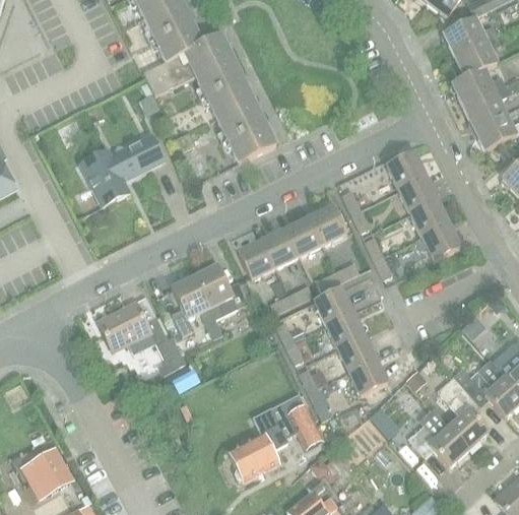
[(0,0),(0,197),(16,188),(2,161),(1,162),(0,158),(0,11),(3,0),(0,0)]
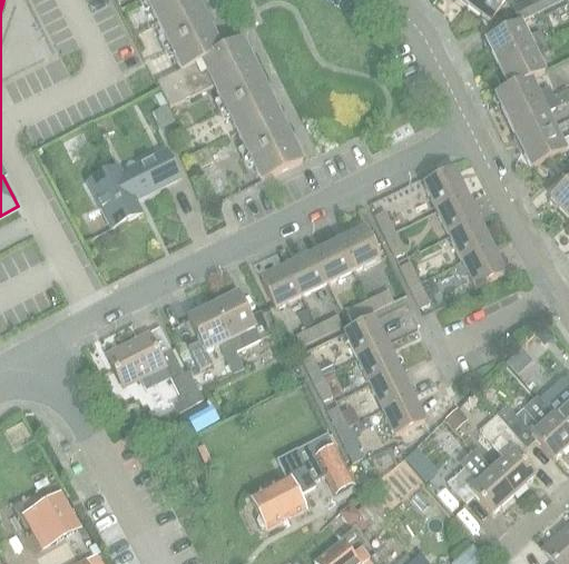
[(224,102),(217,106),(221,111),(227,109),(262,178),(302,158),(292,137),(288,129),(268,90),(264,81),(242,37),(235,40),(222,47),(198,0),(139,0),(140,2),(144,0),(148,0),(168,40),(162,43),(164,50),(170,47),(182,67),(157,79),(162,89),(168,101),(169,105),(214,82),(224,102)]
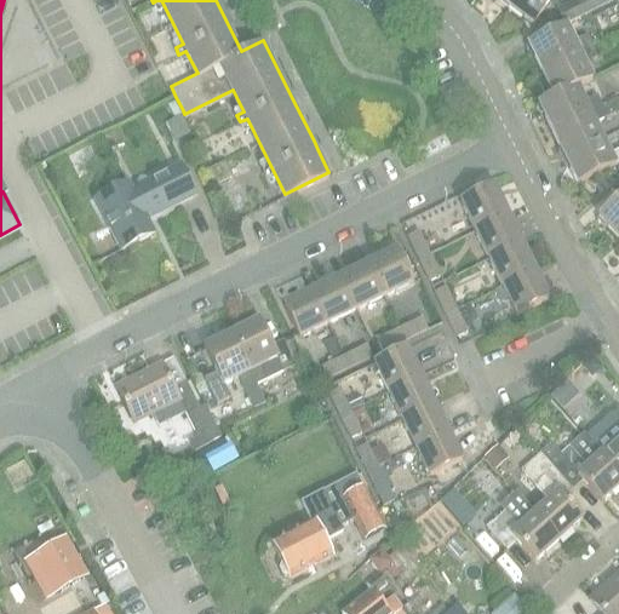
[(511,0),(509,4),(525,16),(523,18),(531,23),(548,0),(511,0)]
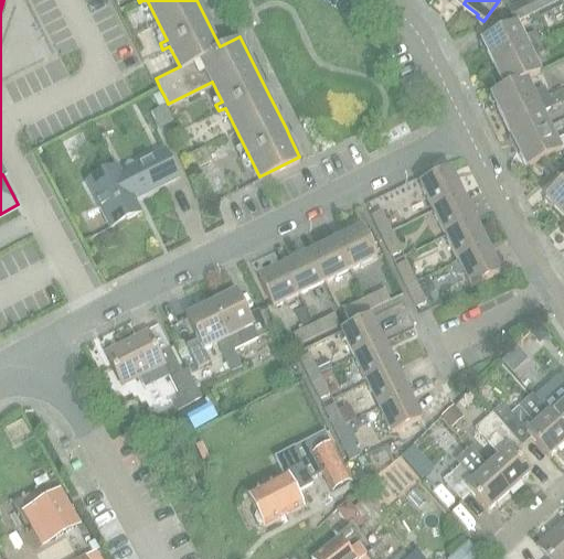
[(507,4),(514,19),(533,10),(553,0),(515,0),(507,4)]
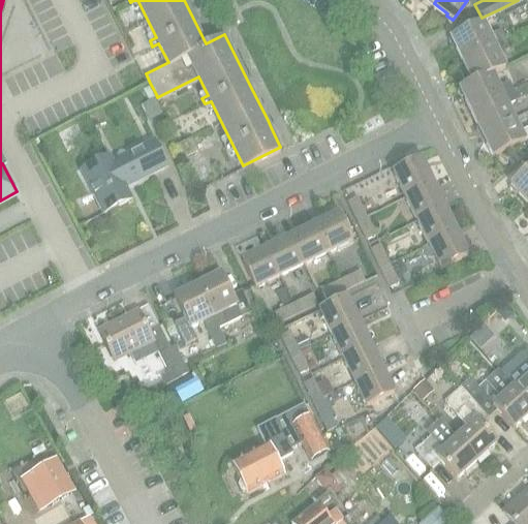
[(455,42),(462,57),(505,35),(501,27),(490,32),(483,19),(448,36),(452,42),(455,42)]
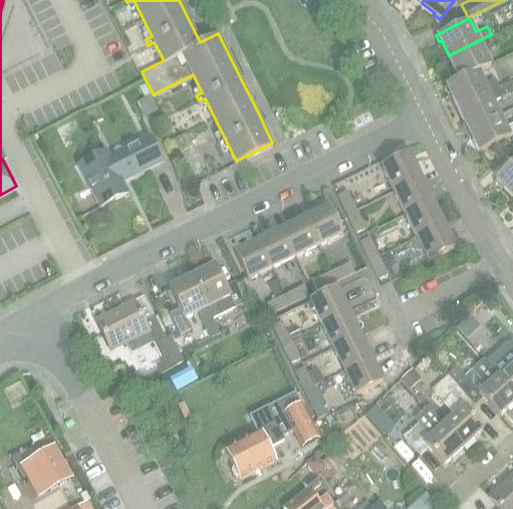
[(454,71),(457,77),(478,68),(491,62),(485,49),(495,44),(491,34),(449,55),(456,70),(454,71)]
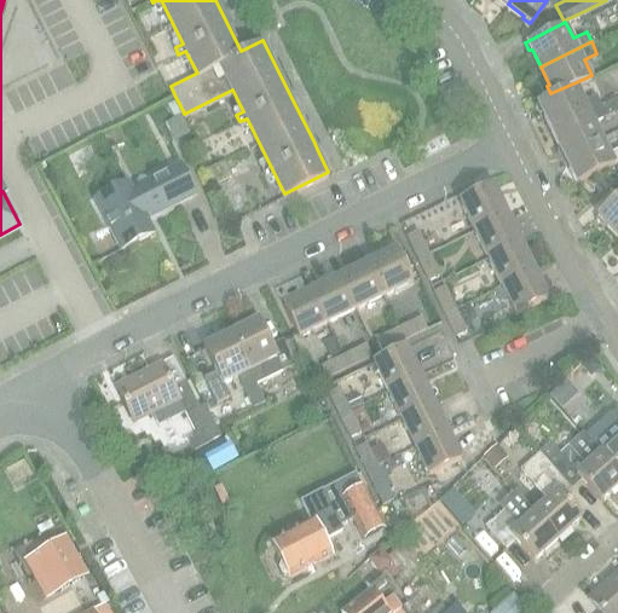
[(542,109),(550,126),(601,102),(596,91),(583,97),(576,82),(550,93),(535,102),(536,102),(539,110),(542,109)]
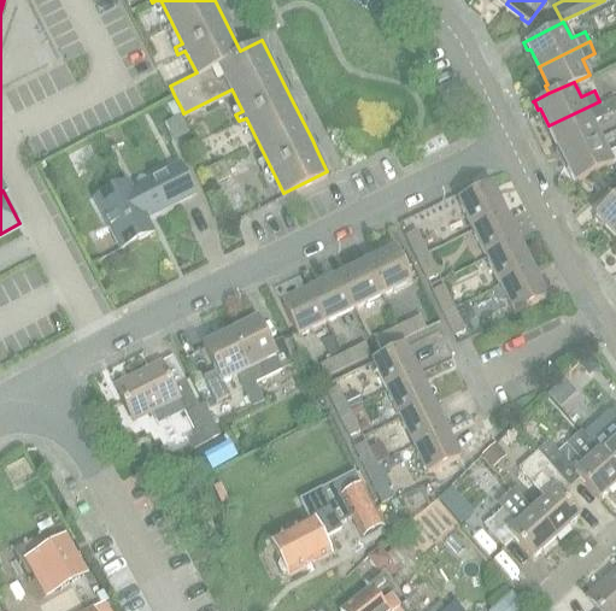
[(555,146),(558,153),(599,134),(592,119),(605,112),(615,107),(615,94),(599,101),(549,125),(558,144),(555,146)]
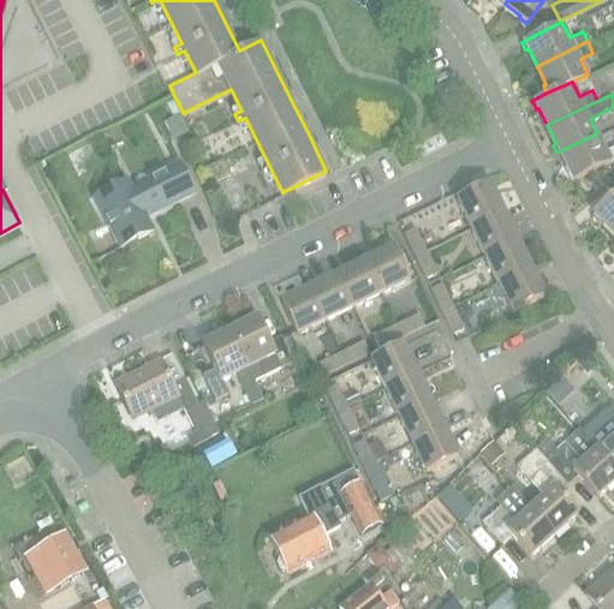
[(174,96),(167,100),(173,113),(180,111),(182,109),(174,96)]
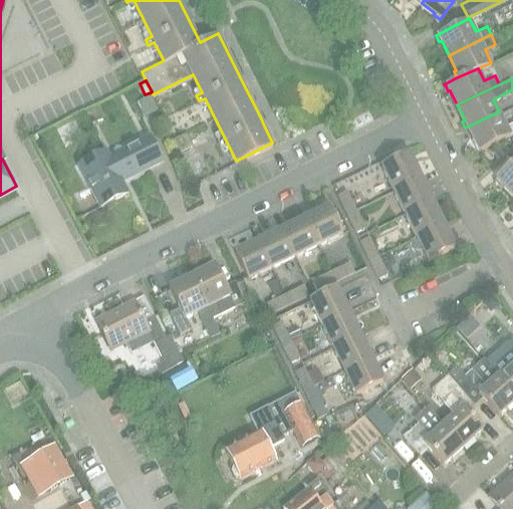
[(145,94),(138,97),(145,113),(158,106),(151,92),(145,94)]
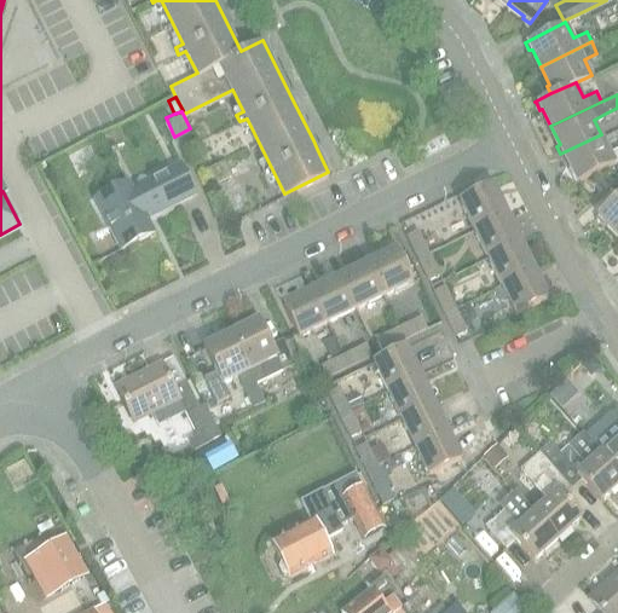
[(601,134),(560,154),(565,162),(567,161),(577,179),(617,158),(617,144),(608,149),(601,134)]
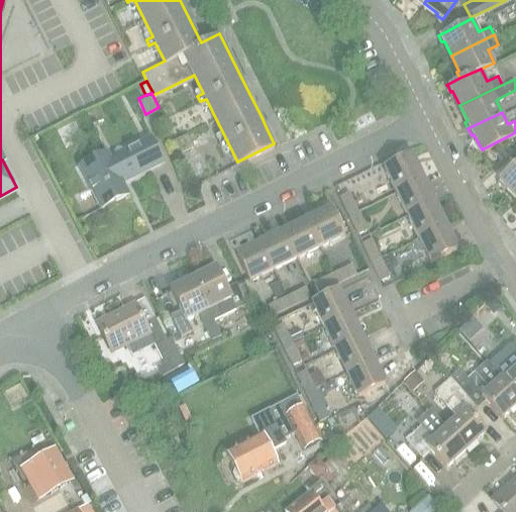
[(175,137),(182,150),(194,144),(188,131),(175,137)]
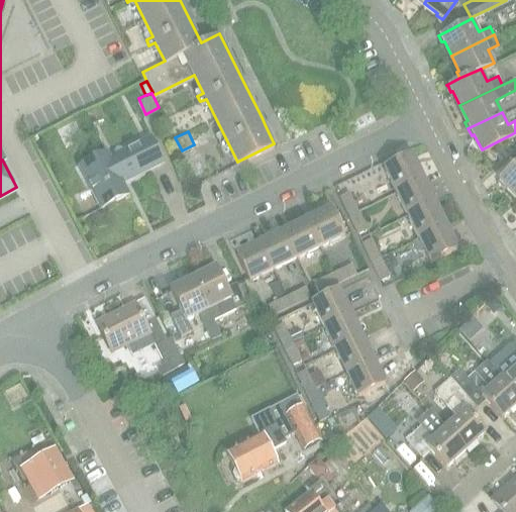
[(136,173),(163,160),(150,134),(109,155),(107,150),(80,164),(101,206),(128,192),(121,179),(135,171),(136,173)]
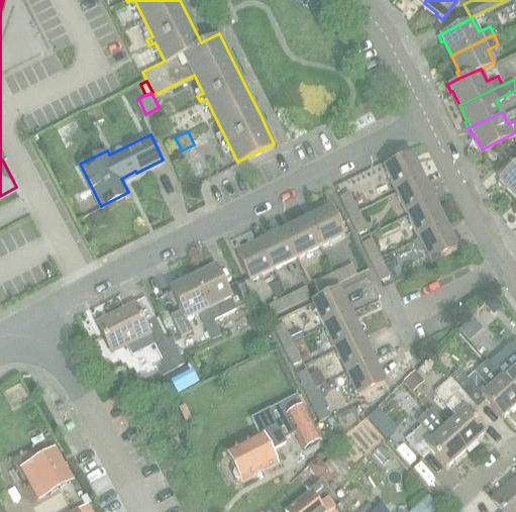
[(505,183),(515,194),(515,145),(508,152),(515,161),(515,163),(498,179),(503,185),(505,183)]
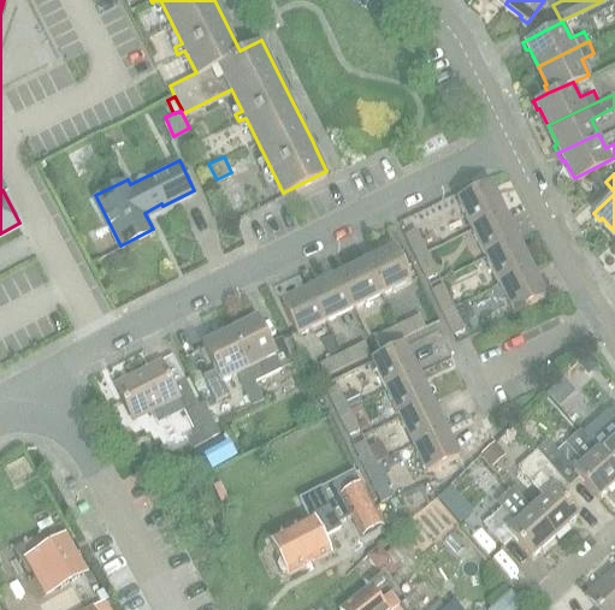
[(459,197),(471,224),(503,208),(490,182),(459,197)]
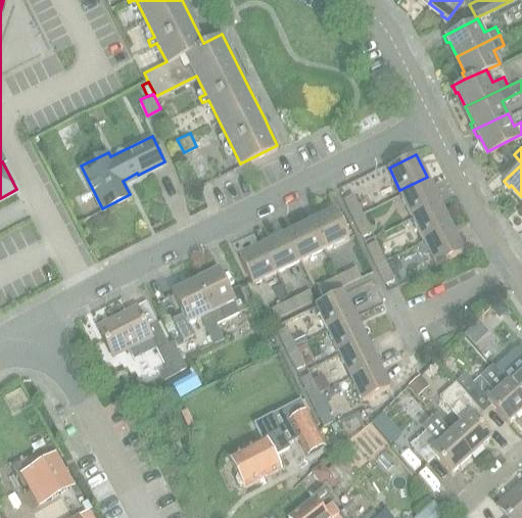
[(399,190),(411,212),(438,198),(427,177),(399,190)]
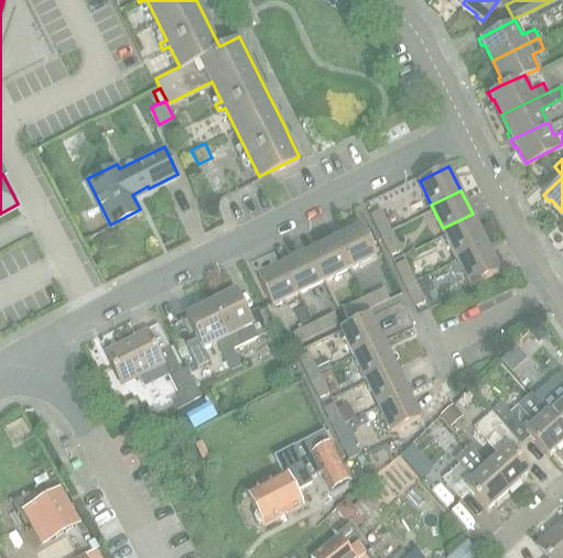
[(371,211),(380,230),(390,225),(381,206),(371,211)]
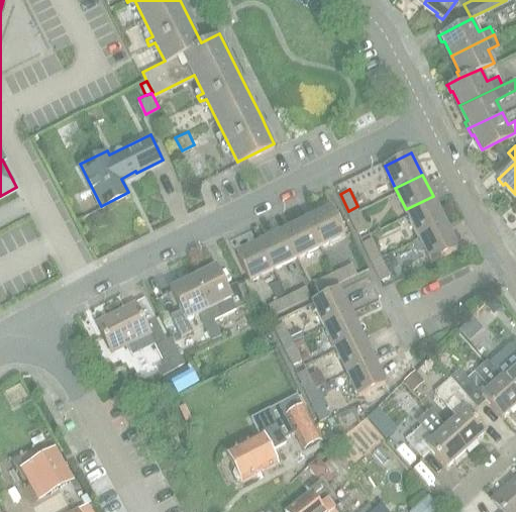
[(406,209),(418,235),(445,221),(433,196),(406,209)]
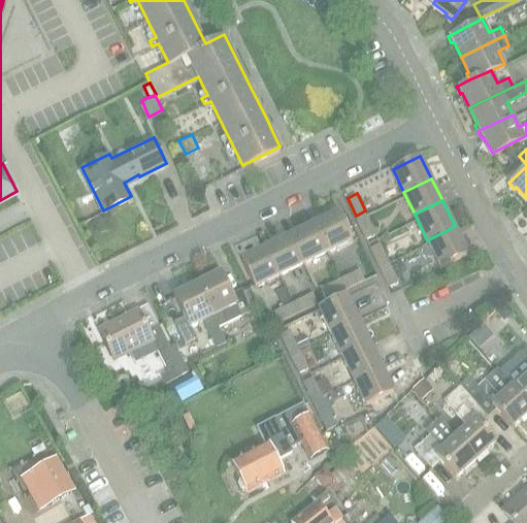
[(337,209),(313,222),(327,249),(351,237),(337,209)]
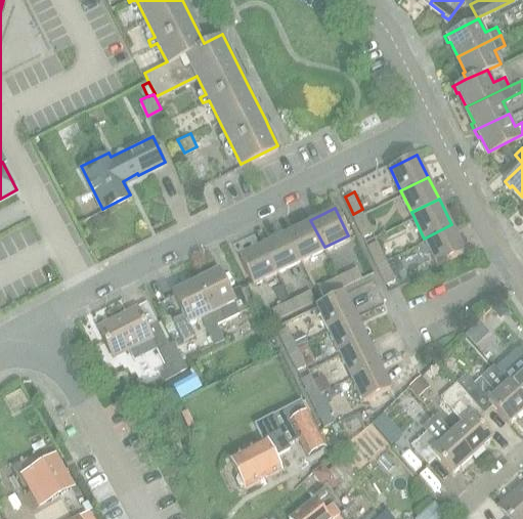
[(362,209),(353,214),(363,234),(373,229),(362,209)]
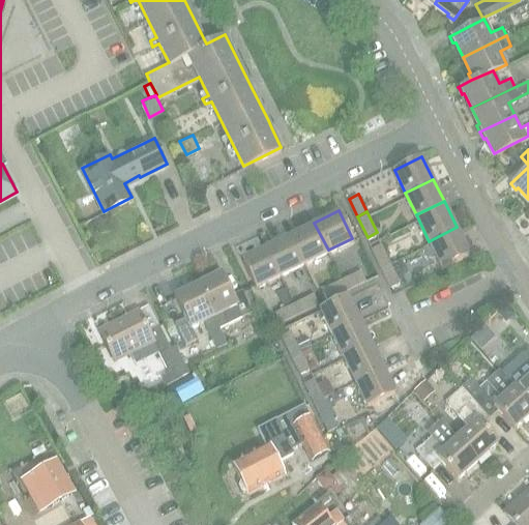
[(314,223),(289,235),(303,262),(328,250),(314,223)]
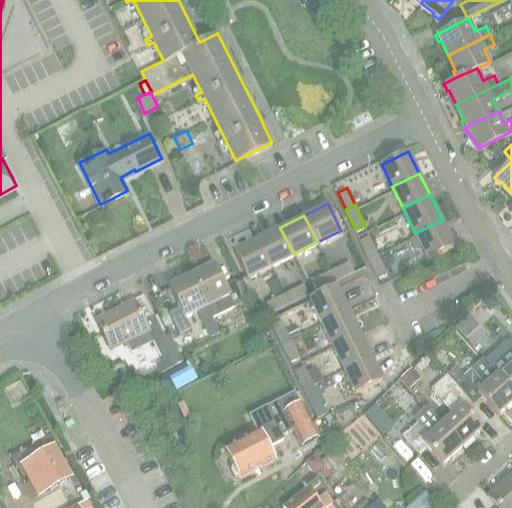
[(442,219),(415,233),(427,258),(454,244),(442,219)]
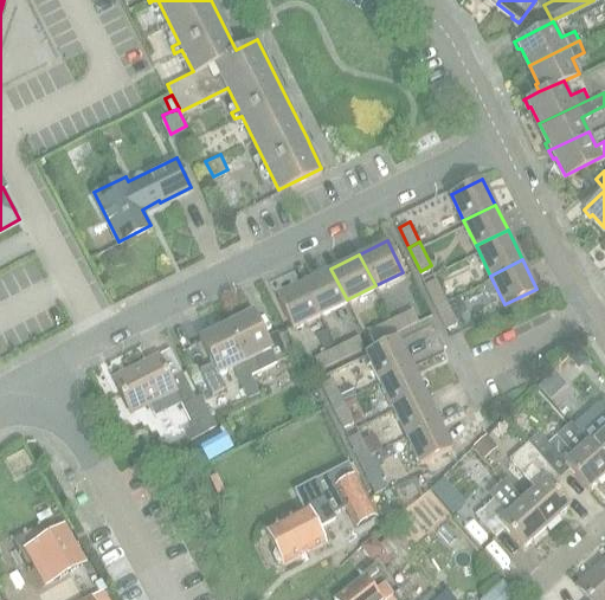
[(330,269),(304,282),(322,311),(347,300),(330,269)]
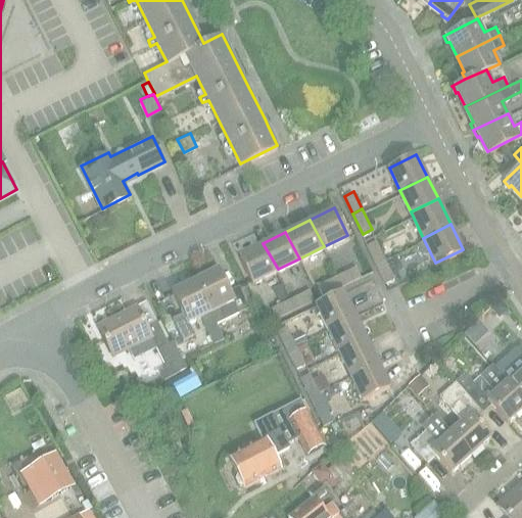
[(367,243),(375,262),(385,256),(376,238),(367,243)]
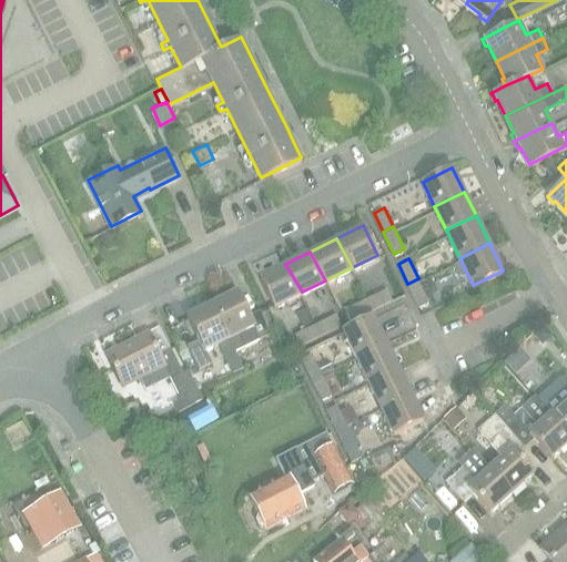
[(302,292),(285,264),(260,276),(274,305),(302,292)]
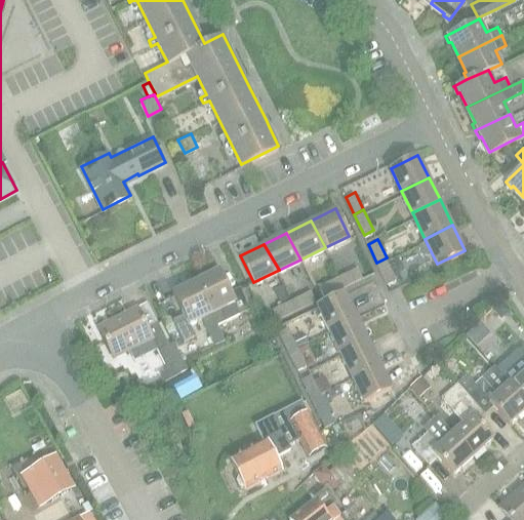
[(387,257),(376,263),(387,282),(396,278),(393,271),(387,257)]
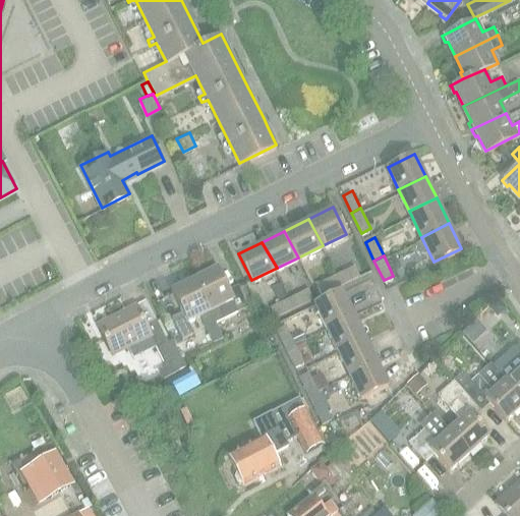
[(354,263),(335,273),(340,282),(359,272),(354,263)]
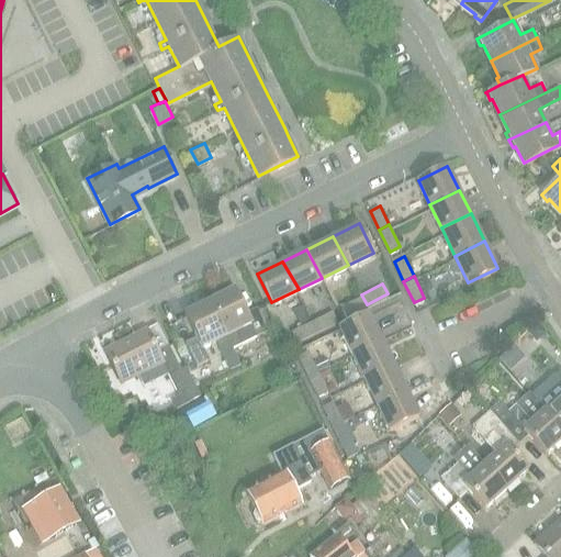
[(226,291),(210,300),(233,345),(243,341),(268,327),(257,304),(245,310),(233,285),(225,289),(226,291)]
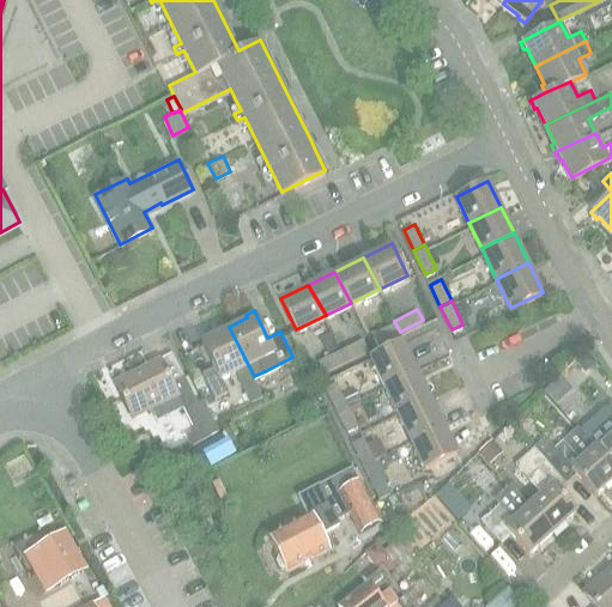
[(400,332),(394,321),(382,327),(373,331),(379,343),(400,332)]
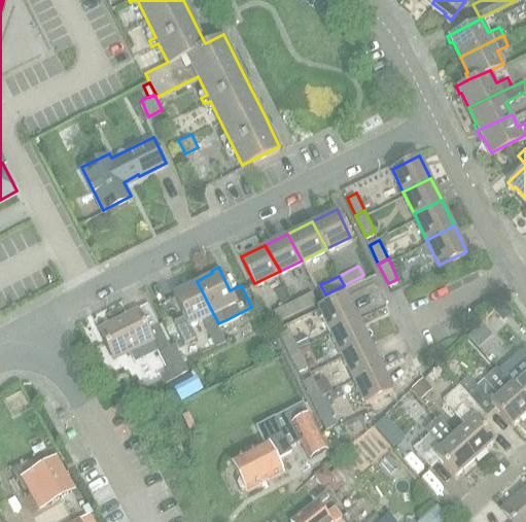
[(218,323),(197,281),(181,288),(180,285),(173,289),(184,313),(174,318),(184,340),(197,335),(190,323),(203,317),(216,344),(225,340),(218,323)]
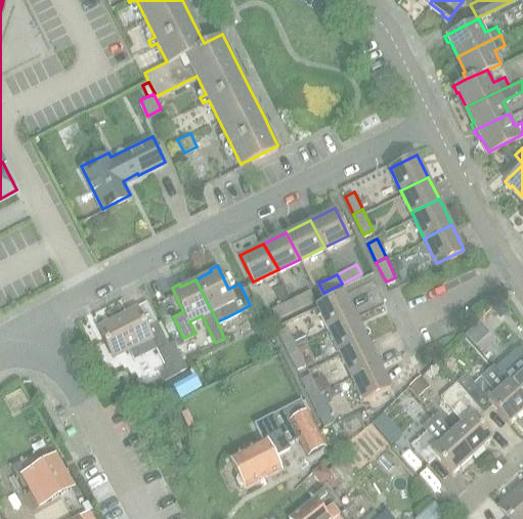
[(310,288),(292,297),(296,306),(314,297),(310,288)]
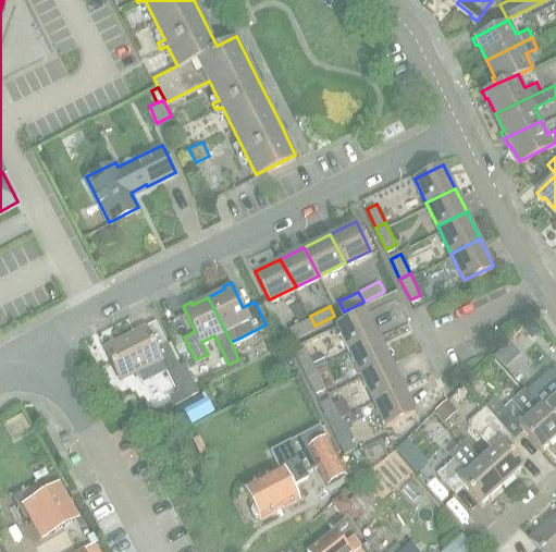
[(336,323),(349,350),(378,335),(366,309),(336,323)]
